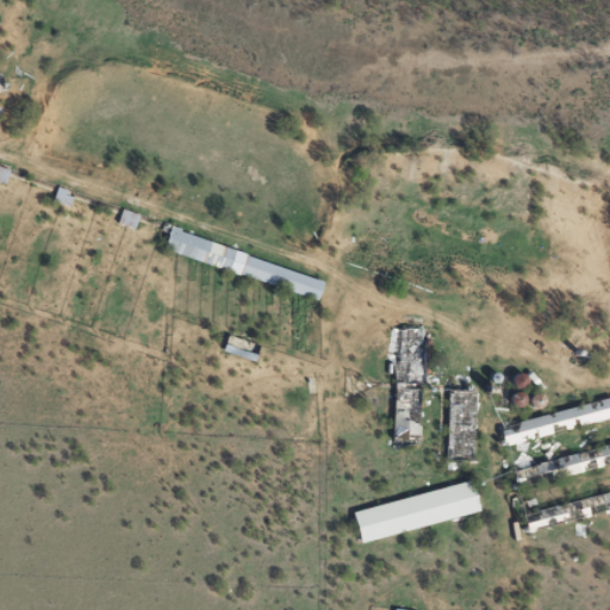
[(11,169),(0,166),(0,180),(6,182),(11,169)]
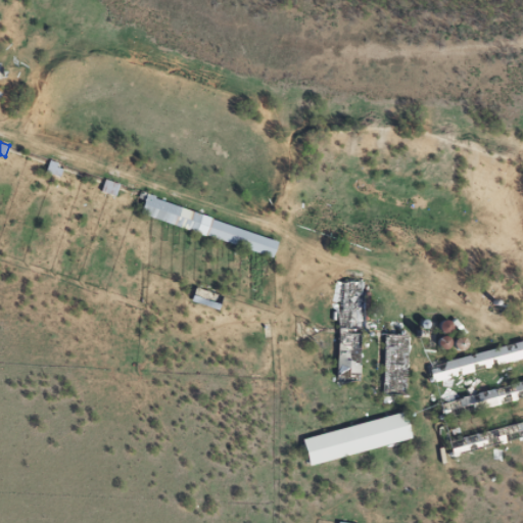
[(64,164),(51,160),(47,172),(60,176),(64,164)]
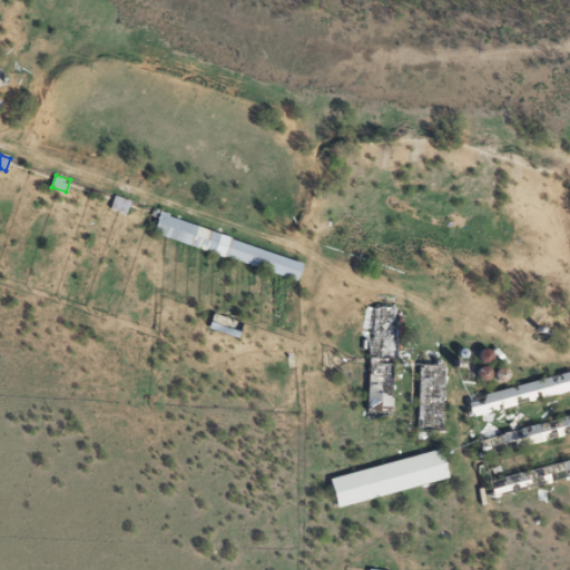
[(128,210),(129,199),(115,197),(114,208),(128,210)]
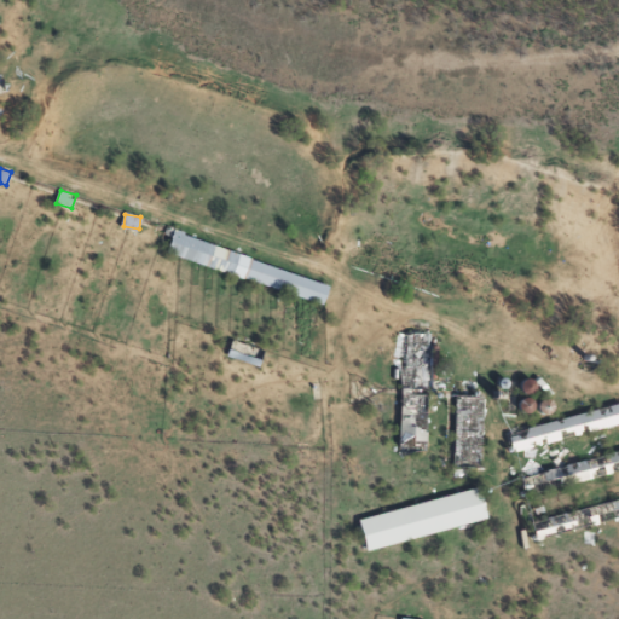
[(167,254),(325,304),(331,283),(174,233),(167,254)]
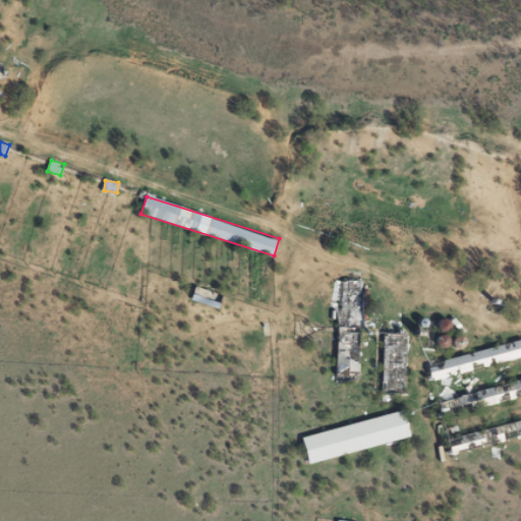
[(360,380),(362,281),(338,281),(336,380),(360,380)]
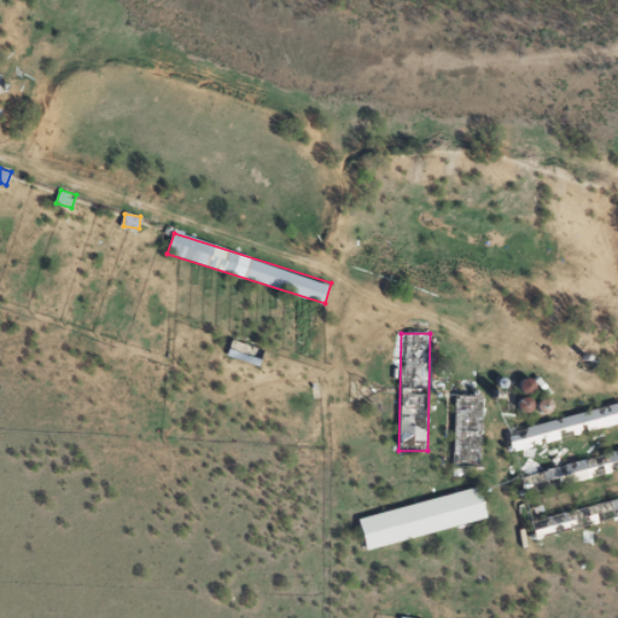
[(483,466),(483,394),(453,394),(453,466),(483,466)]
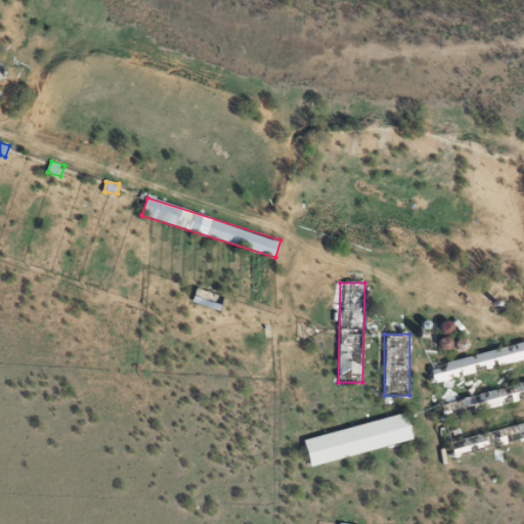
[(523,343),(431,363),(434,380),(523,359),(523,343)]
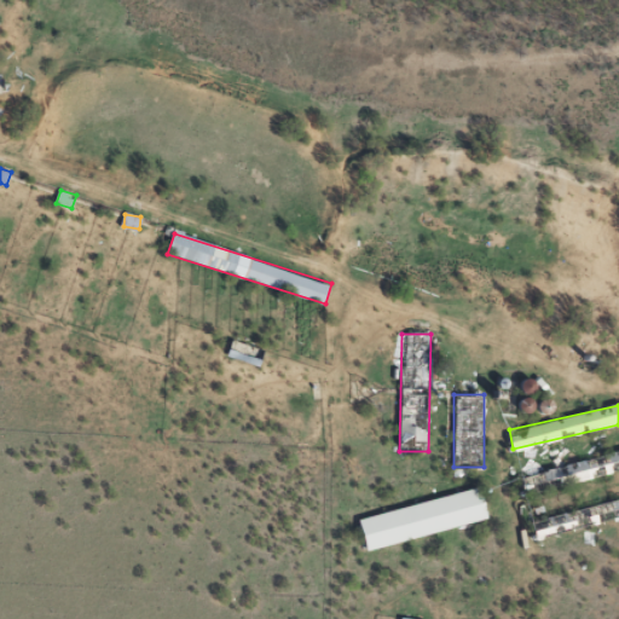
[(618,472),(618,451),(520,474),(525,493),(618,472)]
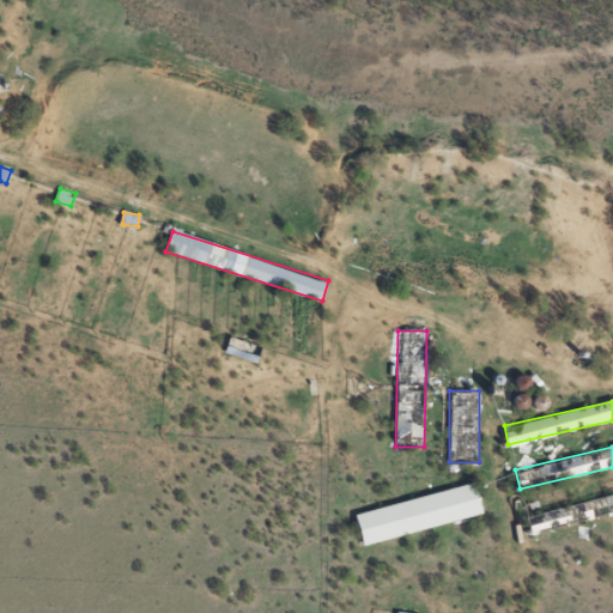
[(356,511),(363,542),(485,515),(478,484),(356,511)]
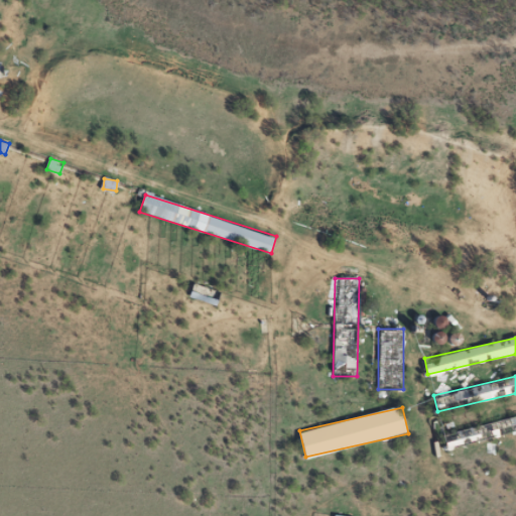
[(515,432),(515,416),(438,433),(442,448),(515,432)]
